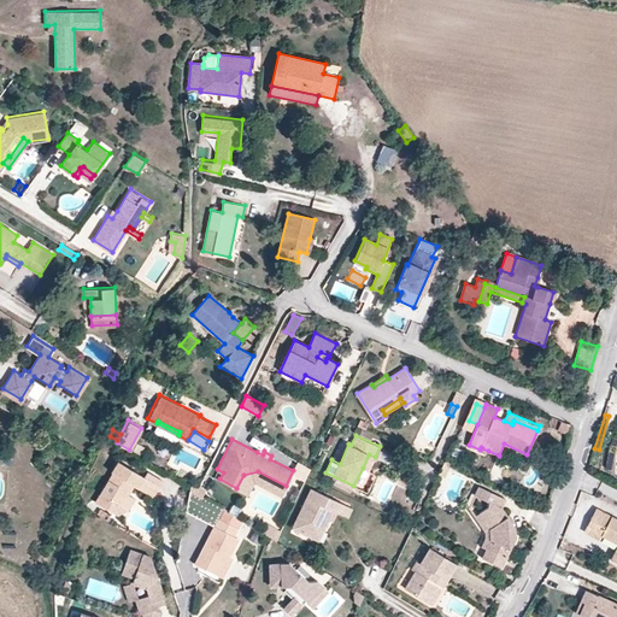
[(613,471),(615,451),(616,444),(610,441),(607,450),(605,466),(613,471)]
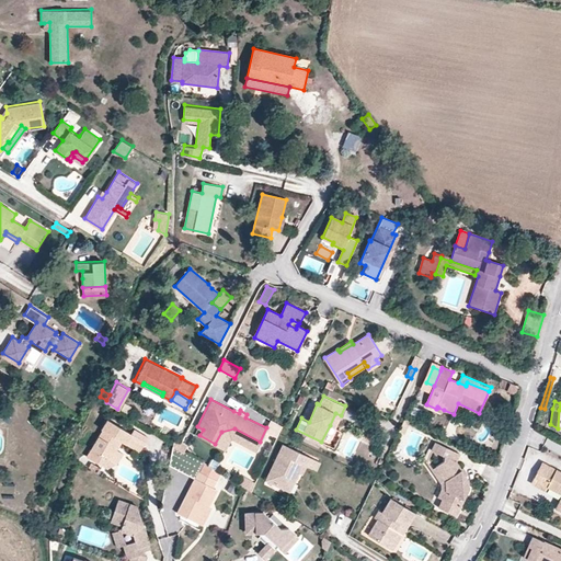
[(334,427),(341,415),(335,413),(330,425),(334,427)]
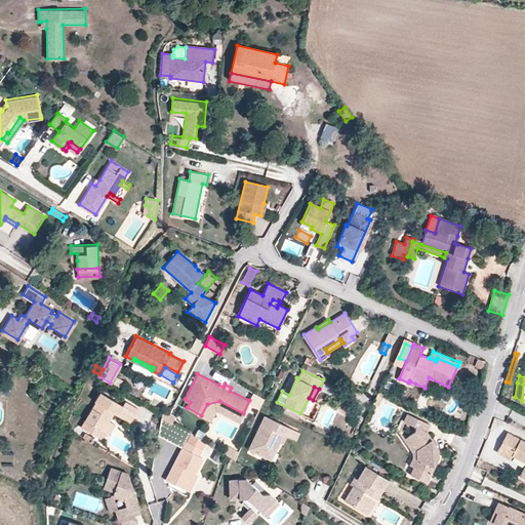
[(129,421),(137,407),(124,400),(122,404),(99,391),(94,400),(95,401),(80,426),(94,433),(98,427),(108,433),(114,422),(109,419),(114,411),(129,421)]
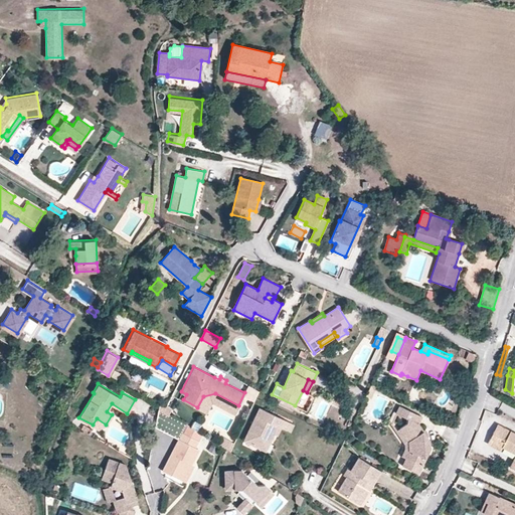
[(371,398),(376,387),(371,384),(366,395),(371,398)]
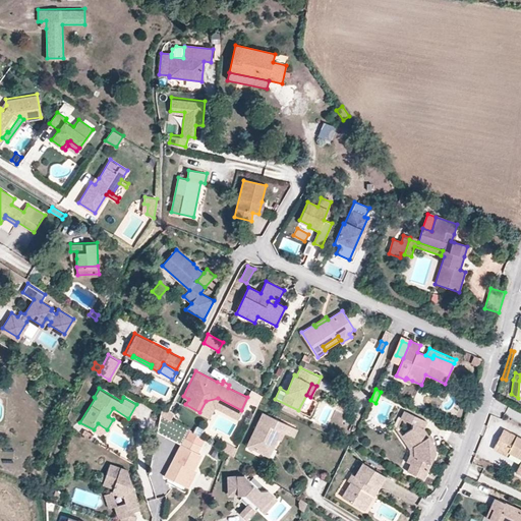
[(257,404),(262,395),(251,390),(246,399),(257,404)]
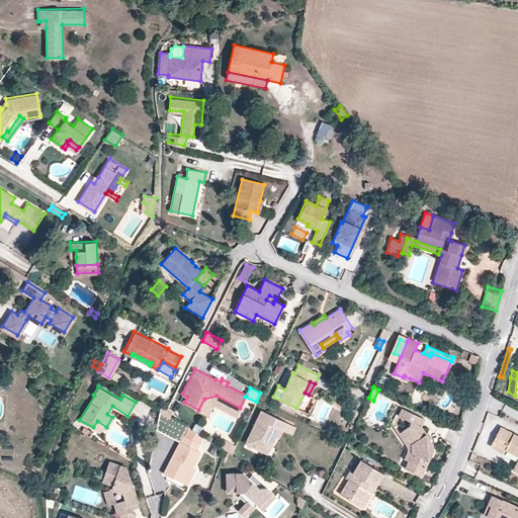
[(240,408),(217,396),(204,399),(198,410),(207,415),(212,405),(213,404),(236,416),(240,408)]
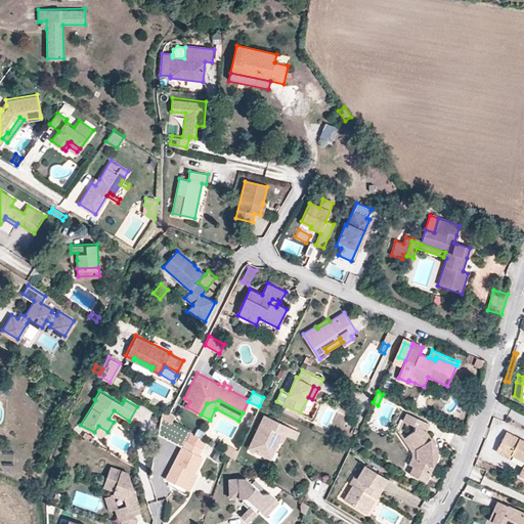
[(172,422),(176,416),(170,411),(169,415),(163,411),(162,415),(172,422)]
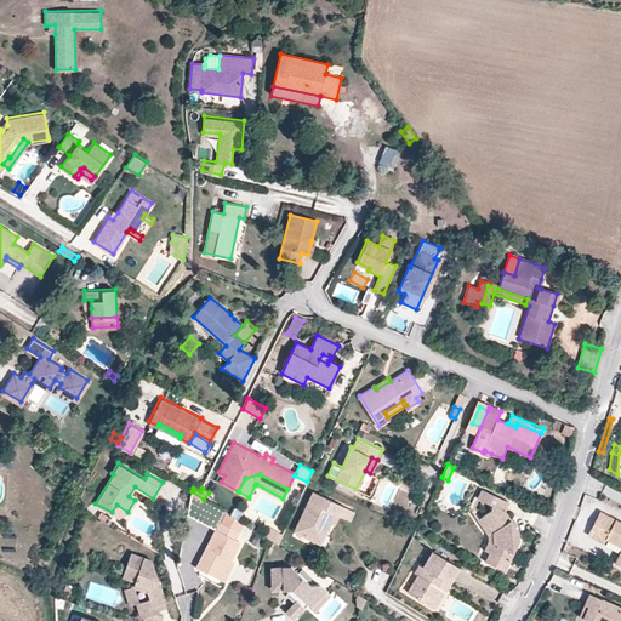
[(330,522),(335,512),(340,514),(349,519),(354,510),(313,490),(294,529),(313,539),(317,533),(326,530),(330,522)]
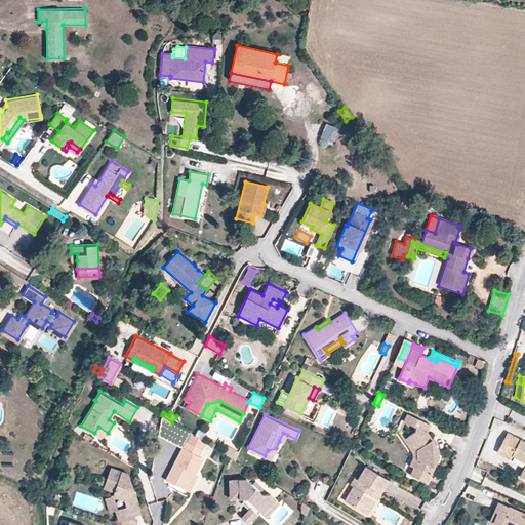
[(432,439),(427,433),(431,425),(408,414),(404,421),(416,428),(415,432),(408,437),(417,450),(418,459),(422,462),(418,470),(414,468),(410,475),(427,483),(439,458),(438,448),(436,445),(432,439)]
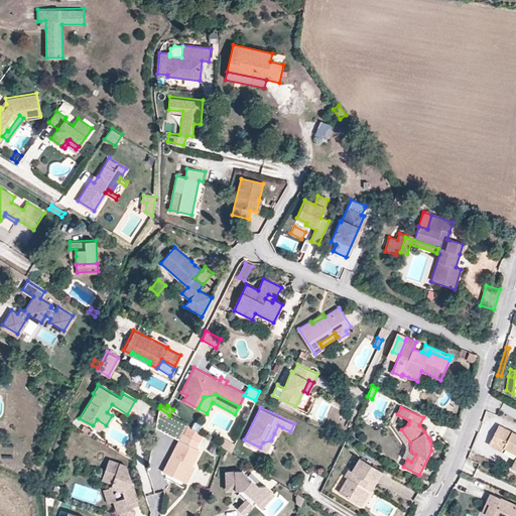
[(169,415),(159,408),(155,427),(178,438),(186,424),(169,415)]
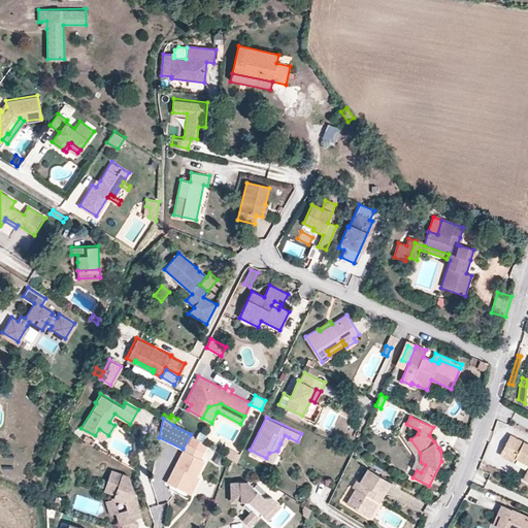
[(108,435),(99,429),(95,435),(100,439),(107,436),(108,435)]
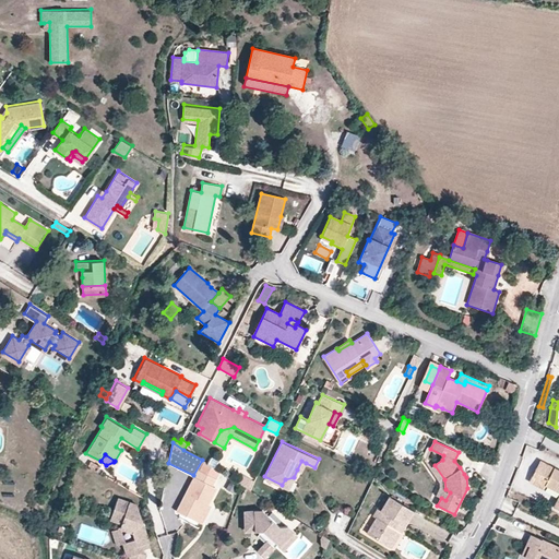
[(99,465),(90,460),(87,464),(97,468),(99,465)]
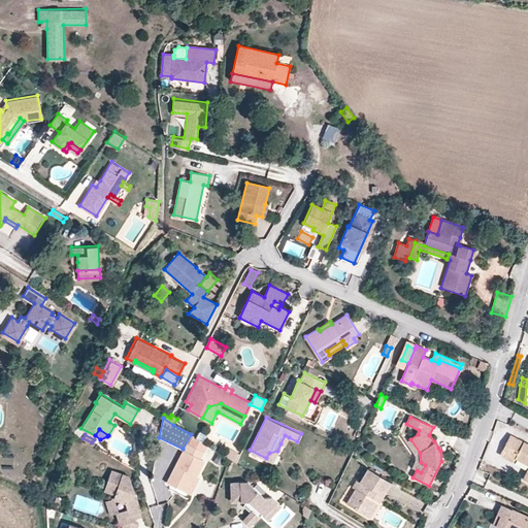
[(196,474),(203,460),(200,458),(206,443),(191,434),(167,482),(185,490),(193,473),(196,474)]
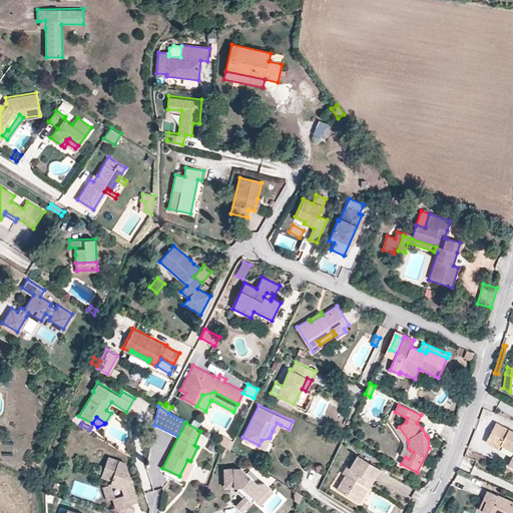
[(512,431),(495,422),(485,440),(498,447),(500,444),(512,450),(512,462),(511,466),(512,467),(512,431)]
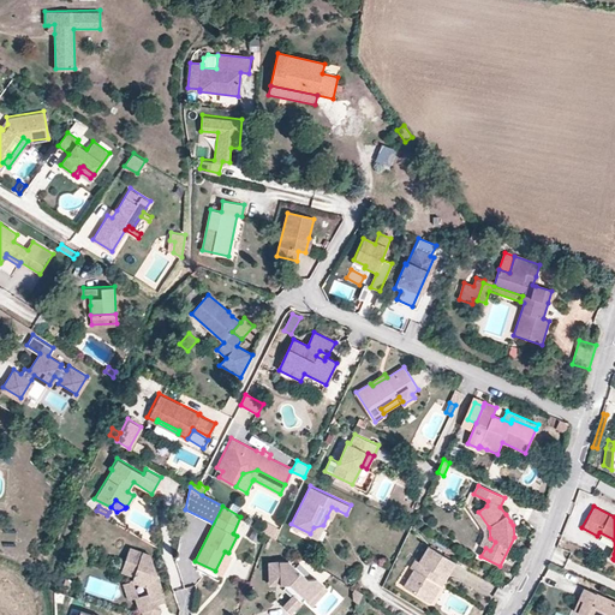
[(490,550),(495,542),(490,538),(489,527),(478,512),(473,515),(483,531),(484,536),(479,545),(485,548),(490,550)]
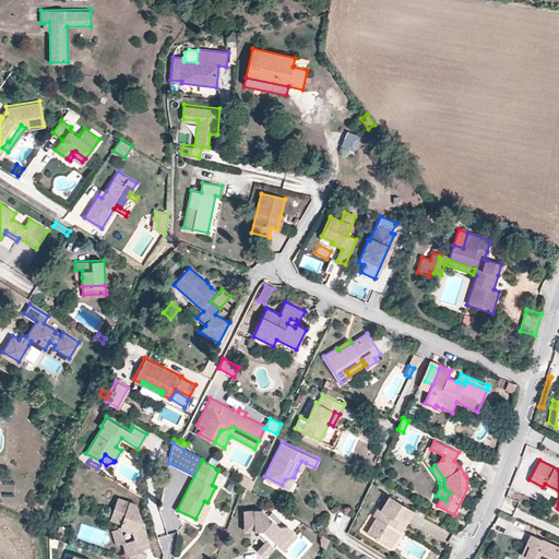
[(237,480),(250,488),(254,482),(241,473),(237,480)]
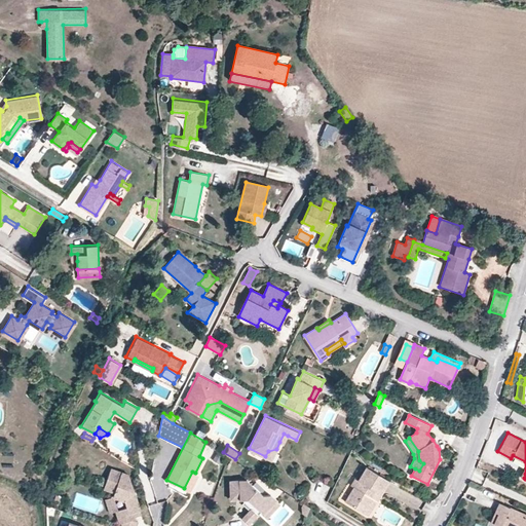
[(271,459),(276,449),(268,451),(265,456),(271,459)]
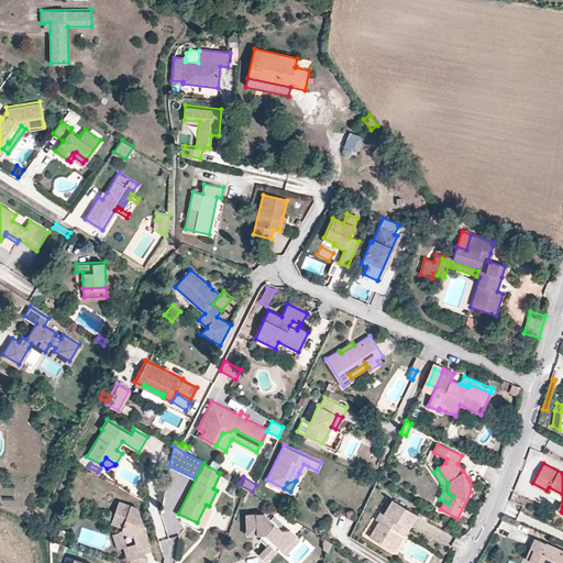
[(407,528),(416,514),(390,498),(383,512),(377,520),(368,536),(389,548),(403,526),(407,528)]
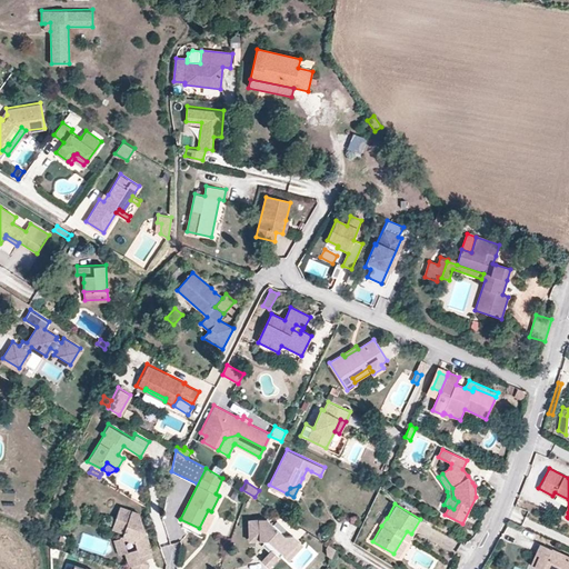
[(152,552),(139,513),(120,507),(112,529),(125,533),(122,538),(135,542),(138,549),(127,552),(126,553),(130,566),(132,567),(131,568),(147,568),(149,565),(147,563),(146,560),(145,556),(152,552)]
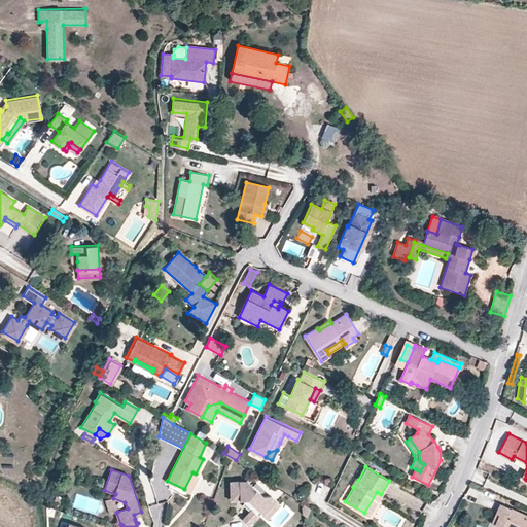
[(189,492),(199,475),(196,473),(192,472),(184,489),(189,492)]
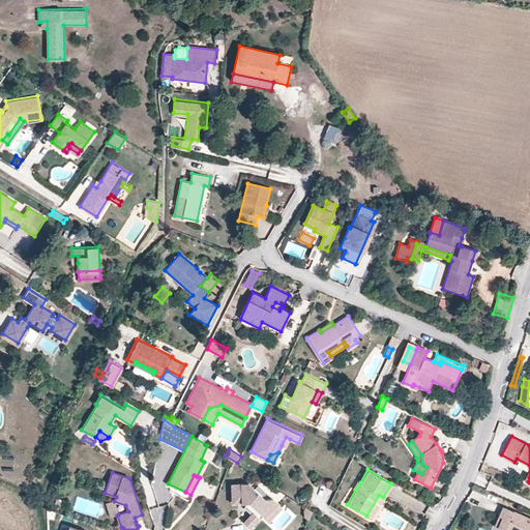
[(265,498),(248,482),(231,483),(232,502),(243,502),(248,501),(256,508),(253,511),(243,522),(249,528),(262,514),(265,517),(278,503),(272,497),(265,498)]
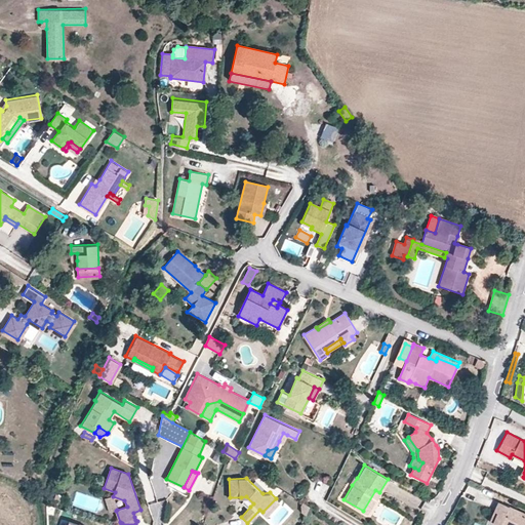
[(366,513),(379,492),(375,490),(363,511),(366,513)]
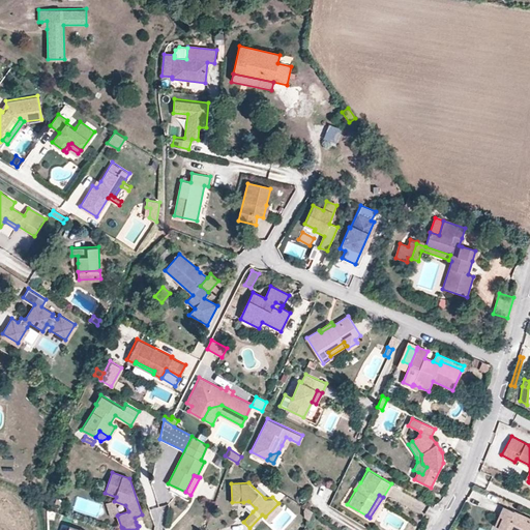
[(118,514),(114,501),(106,504),(110,518),(117,516),(118,514)]
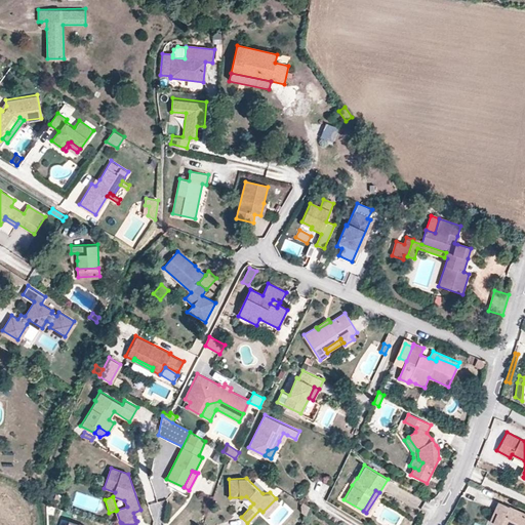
[(253,503),(246,496),(241,497),(250,507),(253,503)]
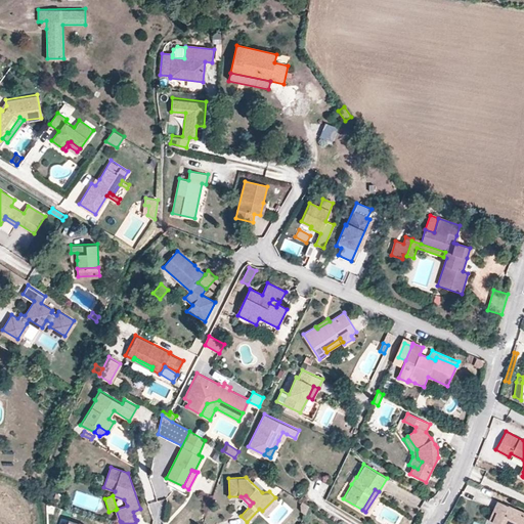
[(266,515),(279,501),(275,497),(262,511),(266,515)]
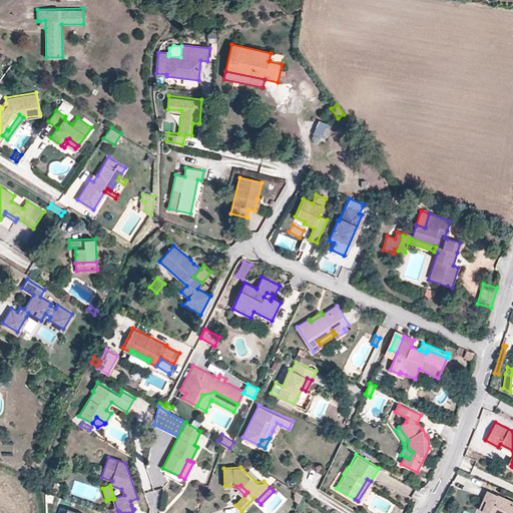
[(512,512),(512,500),(487,489),(483,498),(486,499),(482,509),(488,512),(490,512),(512,512)]
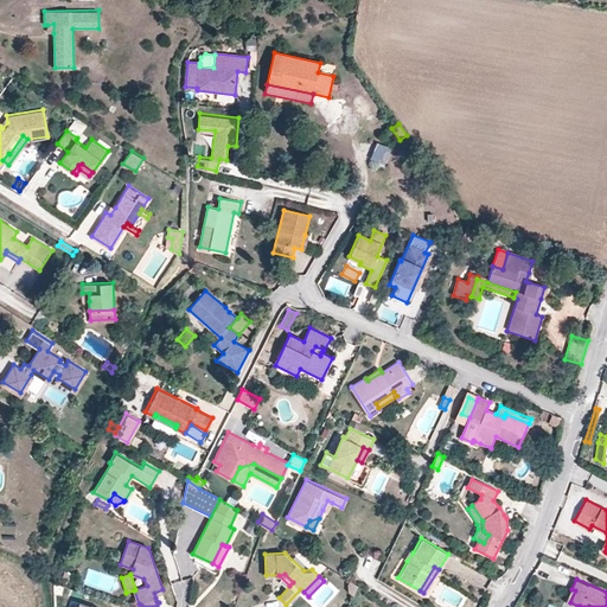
[(355,598),(358,588),(351,583),(349,587),(350,594),(355,598)]
